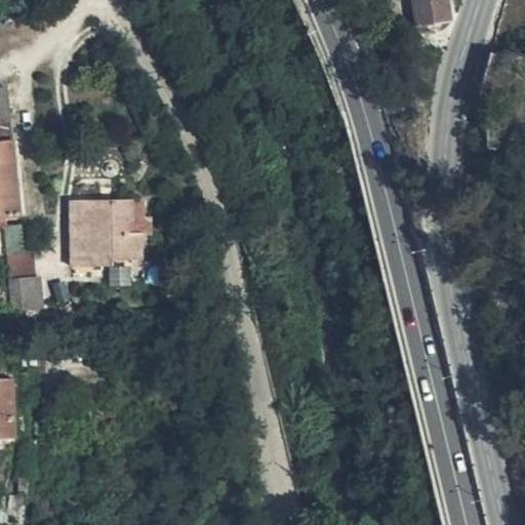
[(451,19),(448,0),(413,0),(418,26),(451,19)]
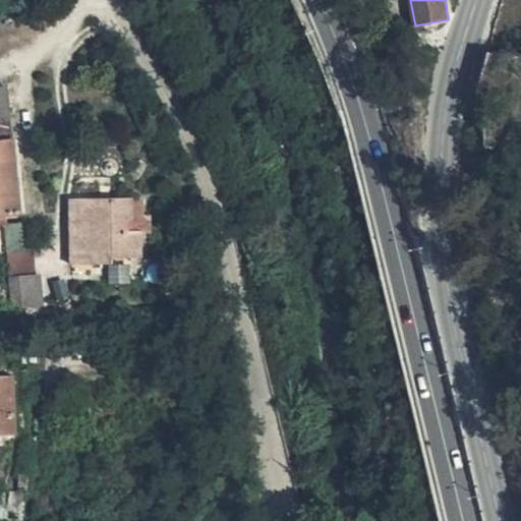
[(0,124),(10,124),(7,89),(0,89),(0,124)]
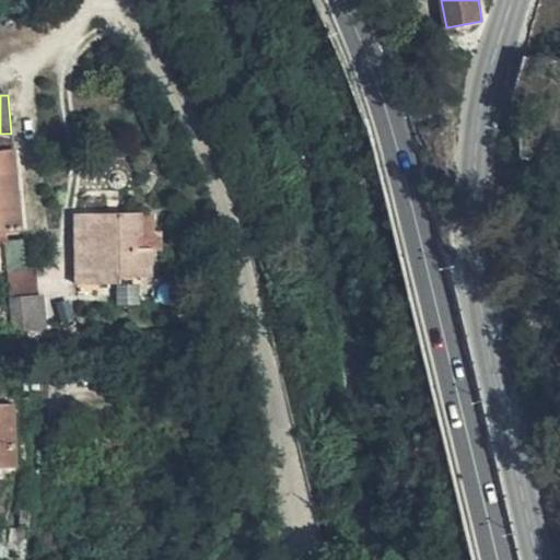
[(0,233),(8,233),(22,231),(15,153),(12,153),(11,133),(0,133),(0,233)]
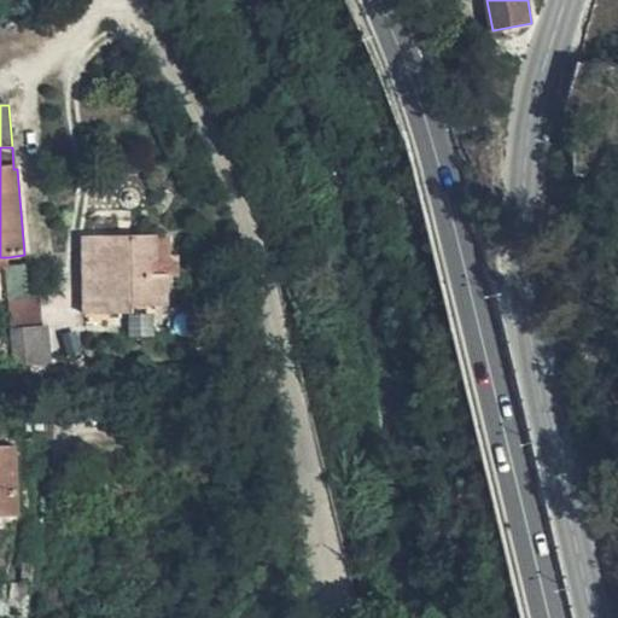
[(158,260),(170,258),(169,235),(157,237),(158,260)]
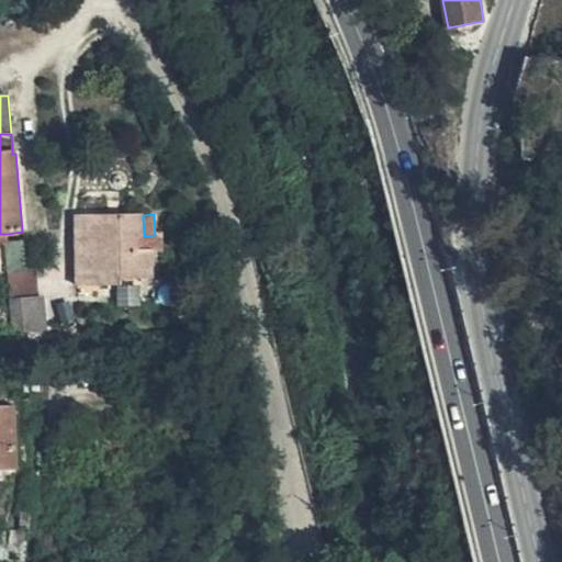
[(139,236),(144,236),(143,215),(85,216),(86,243),(77,243),(77,262),(85,261),(85,284),(121,284),(122,279),(150,278),(150,249),(139,249),(139,236)]
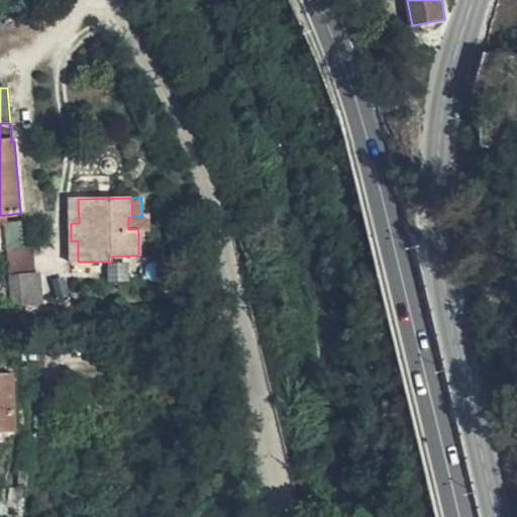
[(79,223),(78,199),(70,200),(71,223),(79,223)]
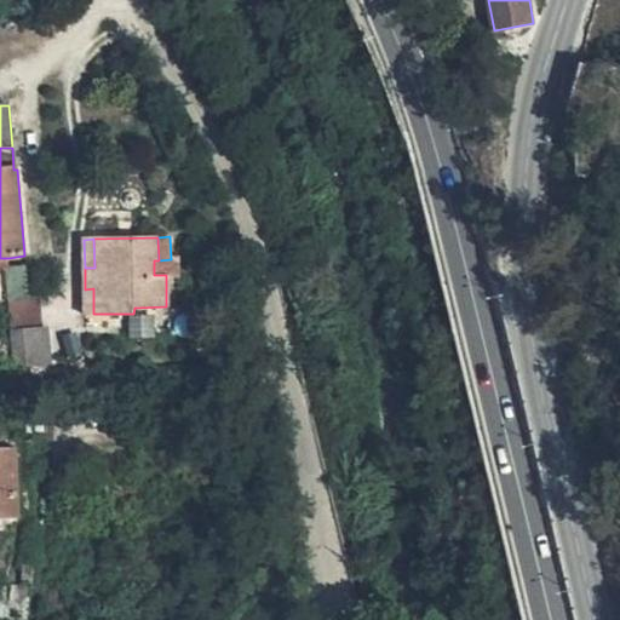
[(176,259),(171,259),(159,260),(154,260),(154,275),(166,275),(176,274),(176,259)]
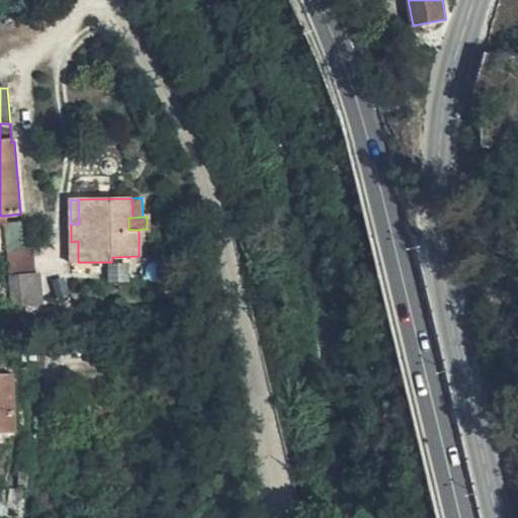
[(23,248),(20,223),(8,224),(5,225),(7,250),(23,248)]
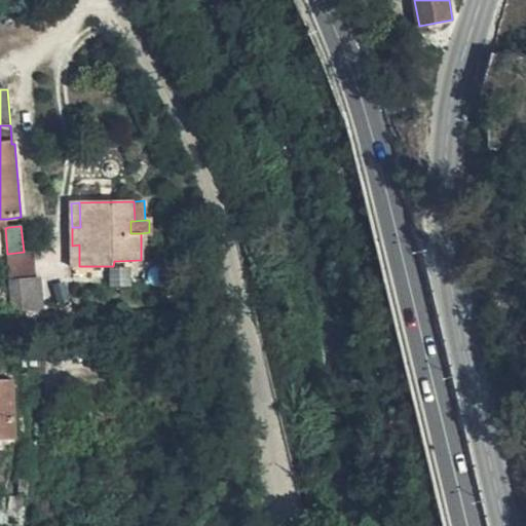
[(33,251),(24,252),(7,254),(9,279),(35,277),(33,251)]
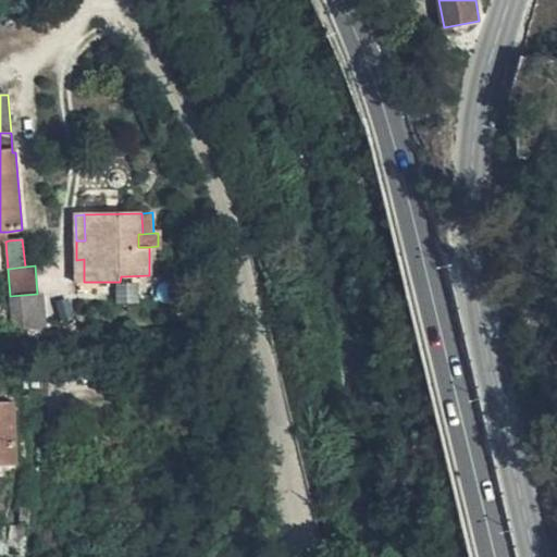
[(10,296),(12,331),(46,327),(44,293),(37,294),(10,296)]
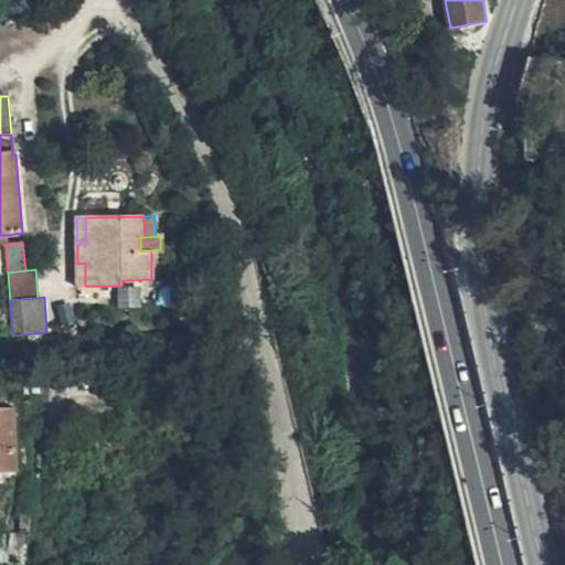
[(0,471),(18,470),(14,409),(0,411),(0,471)]
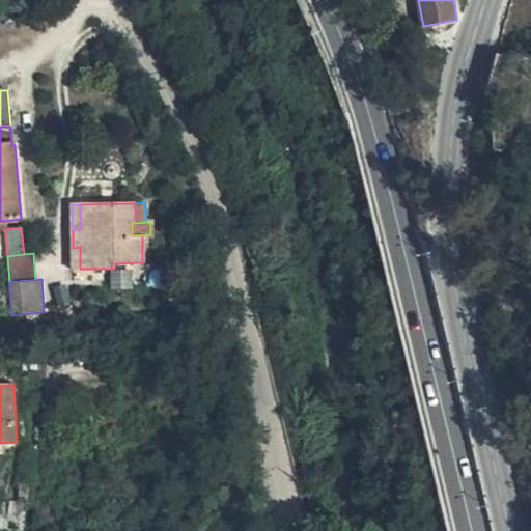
[(26,505),(29,480),(20,479),(17,504),(26,505)]
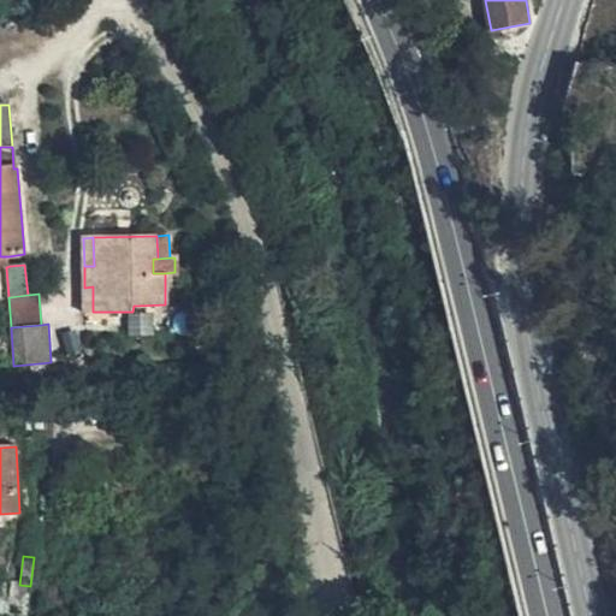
[(7,614),(23,615),(25,615),(30,586),(19,585),(12,584),(7,614)]
